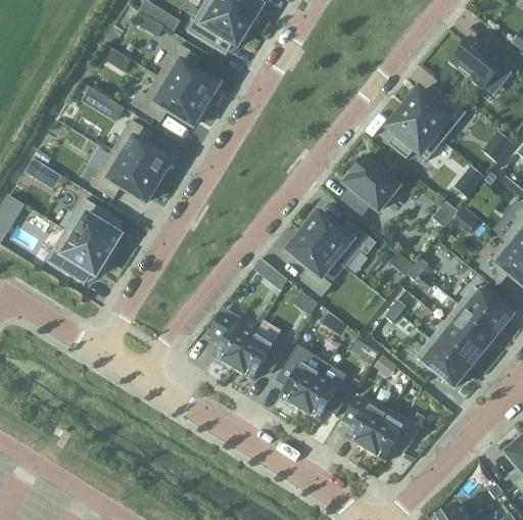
[(252,28),(208,0),(205,0),(187,32),(222,52),(228,42),(237,47),(242,39),(245,40),(252,28)]
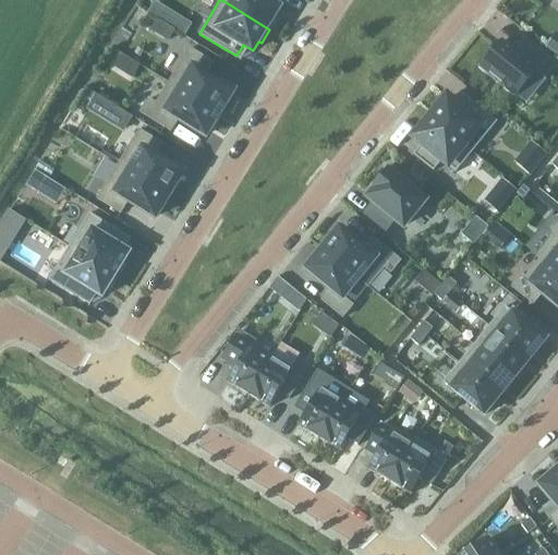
[(222,0),(269,29),(277,16),(275,15),(280,5),(270,0),(222,0)]
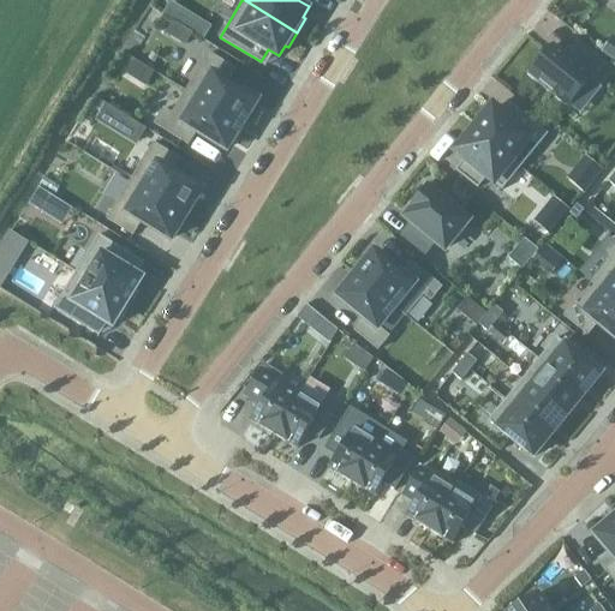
[(191,16),(185,25),(193,31),(203,37),(209,27),(191,16)]
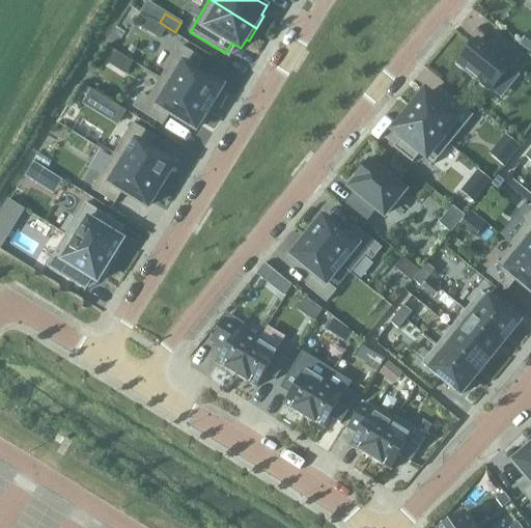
[(477,37),(457,62),(491,89),(492,88),(509,66),(511,67),(523,53),(503,37),(493,50),(477,37)]
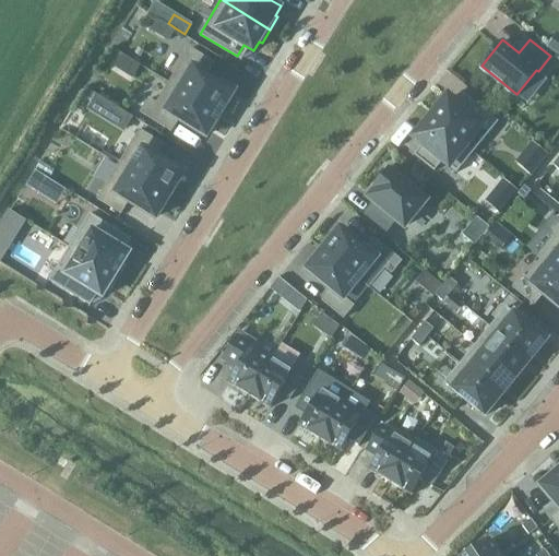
[(126,43),(120,56),(143,64),(149,51),(126,43)]
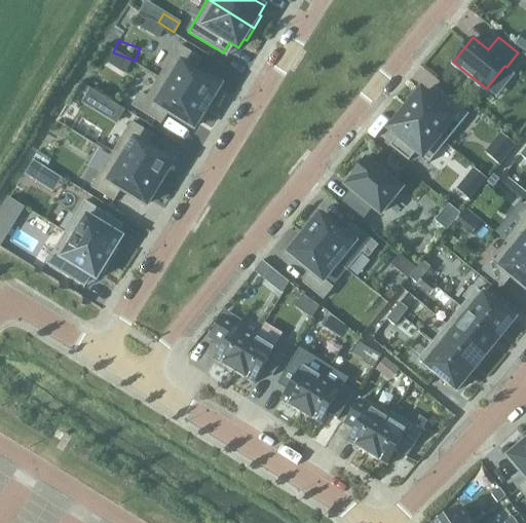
[(179,44),(159,76),(207,106),(208,104),(219,84),(194,69),(201,58),(179,44)]
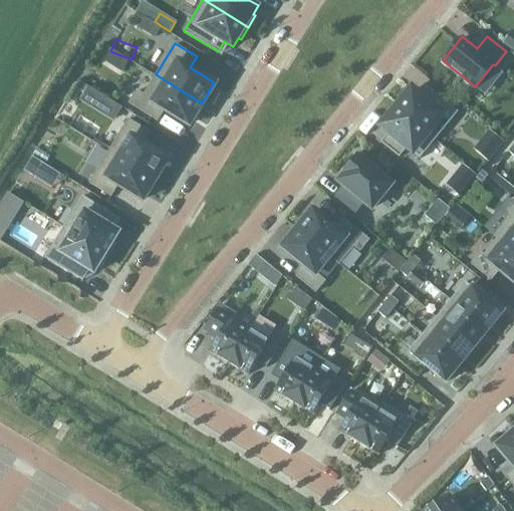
[(493,64),(476,85),(485,93),(503,71),(495,65),(493,64)]
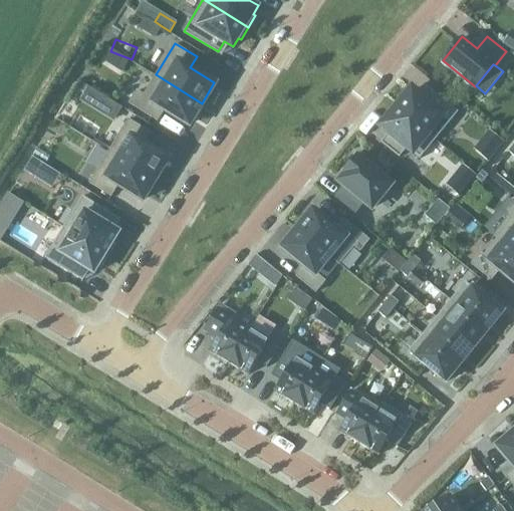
[(202,103),(156,74),(144,93),(137,89),(130,101),(158,119),(165,108),(189,123),(201,104),(202,103)]
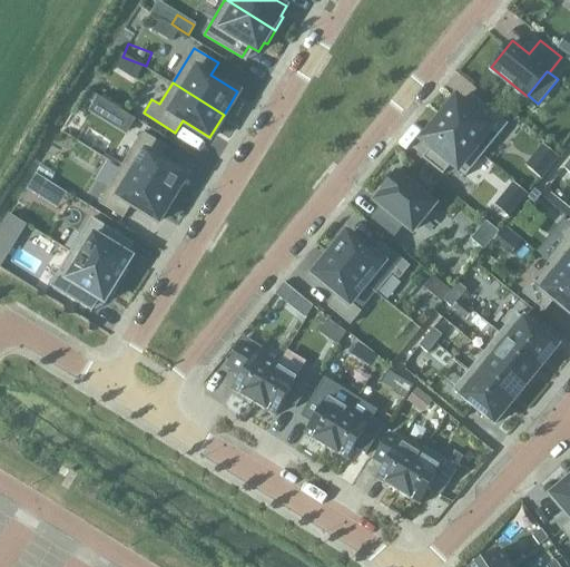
[(440,119),(482,154),(509,123),(473,94),(464,104),(457,97),(440,119)]
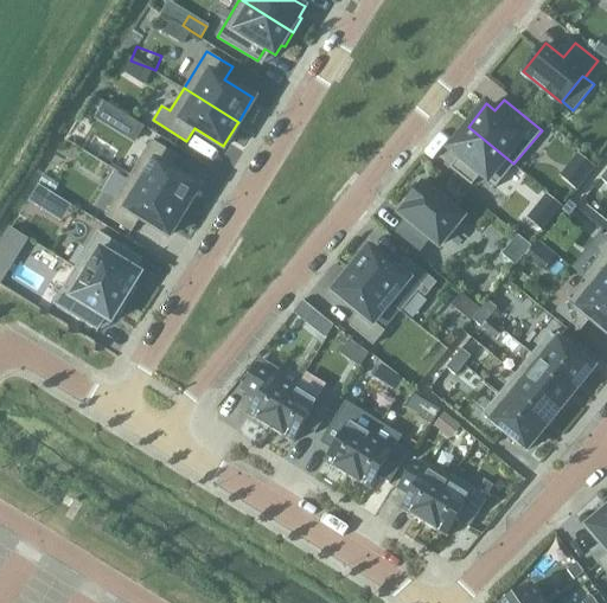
[(125,113),(116,126),(135,138),(144,124),(125,113)]
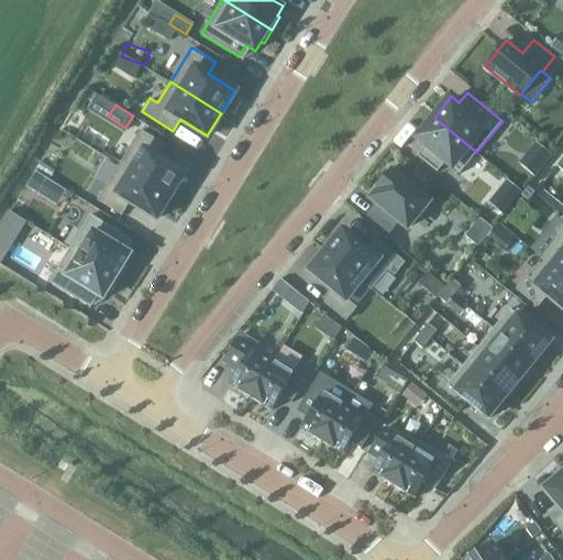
[(434,118),(418,138),(426,144),(417,154),(438,171),(445,161),(460,172),(476,152),(434,118)]
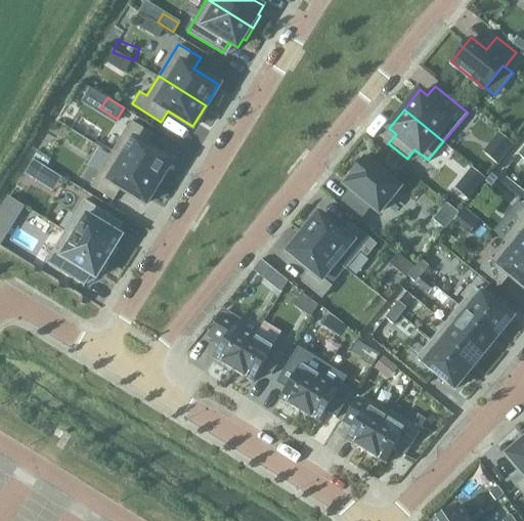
[(131,121),(112,153),(159,182),(171,161),(146,145),(153,134),(131,121)]
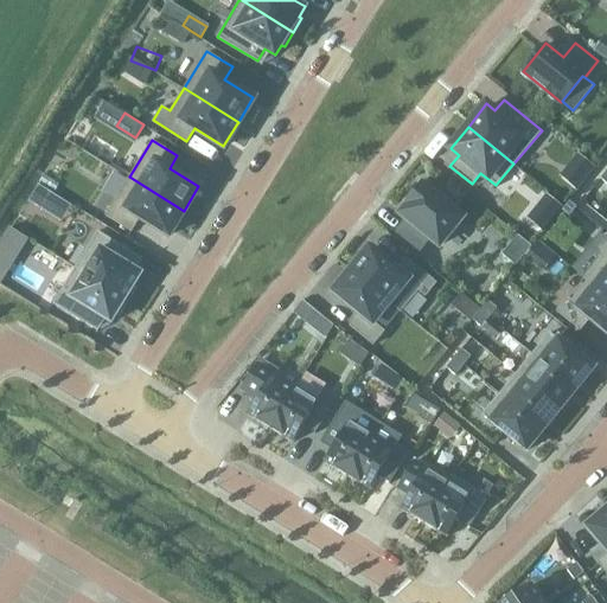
[(583,155),(575,166),(587,175),(595,166),(583,155)]
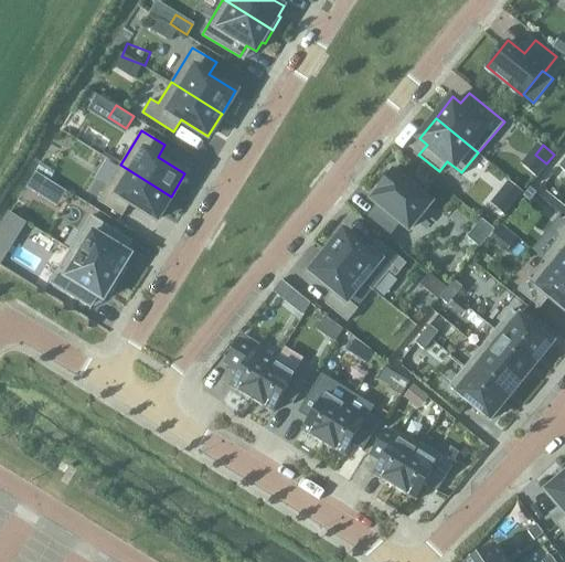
[(171,197),(120,165),(98,199),(123,214),(129,202),(157,219),(170,198),(171,197)]
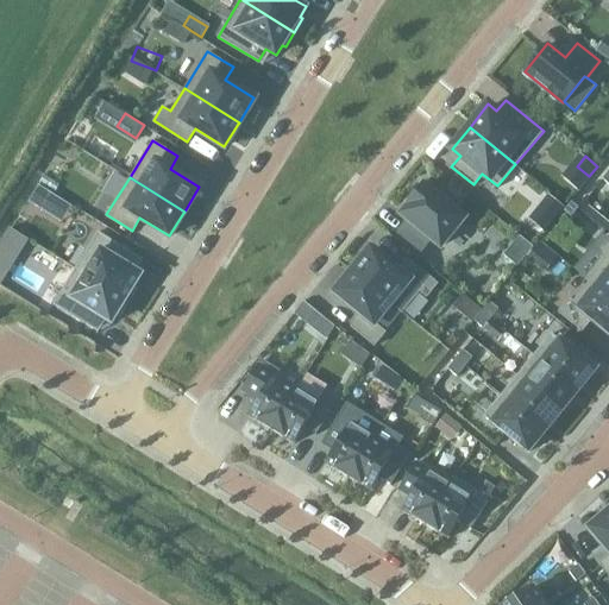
[(433,193),(422,184),(408,202),(409,203),(402,214),(408,218),(397,231),(421,251),(432,238),(440,245),(463,218),(449,205),(451,201),(437,189),(433,193)]
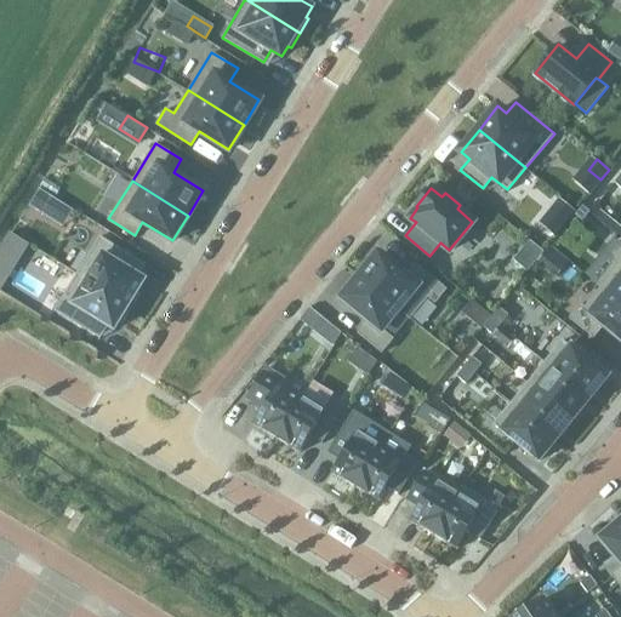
[(40,189),(30,204),(43,211),(51,196),(40,189)]
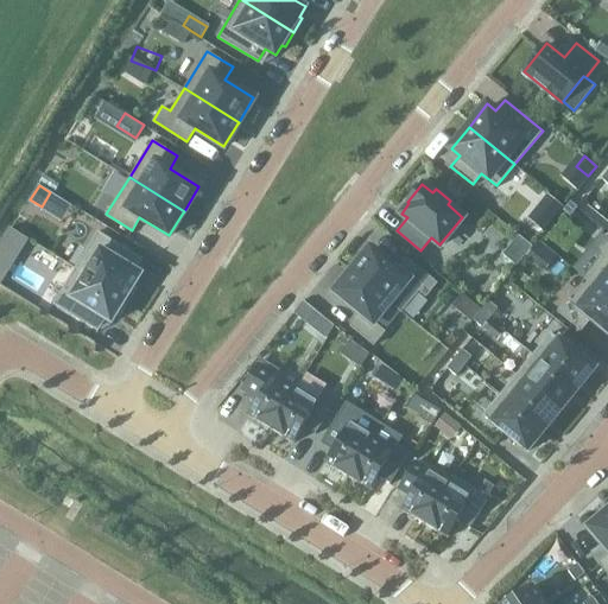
[(570,201),(564,209),(570,214),(577,205),(570,201)]
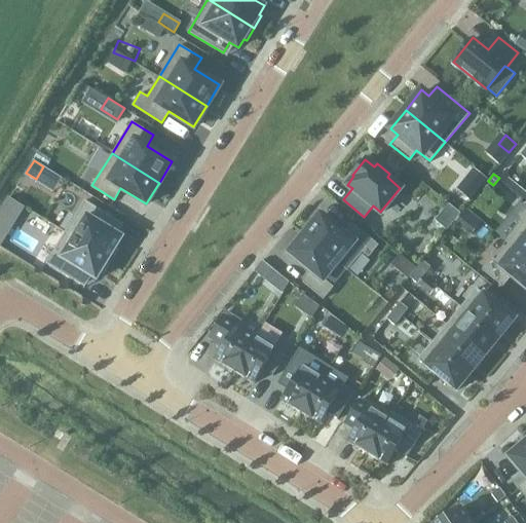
[(119,220),(84,199),(65,230),(112,259),(119,247),(116,246),(122,236),(113,231),(119,220)]
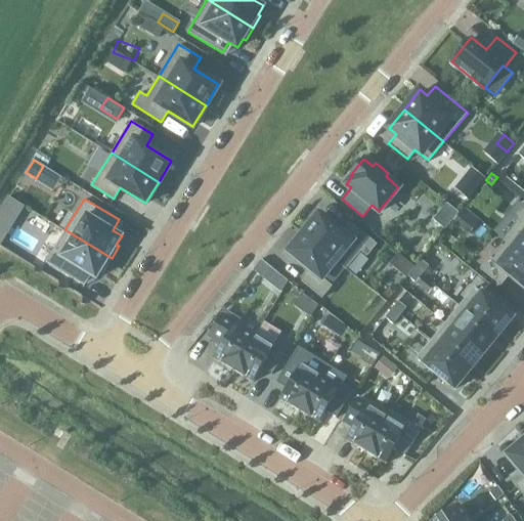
[(447,203),(435,218),(445,227),(459,212),(447,203)]
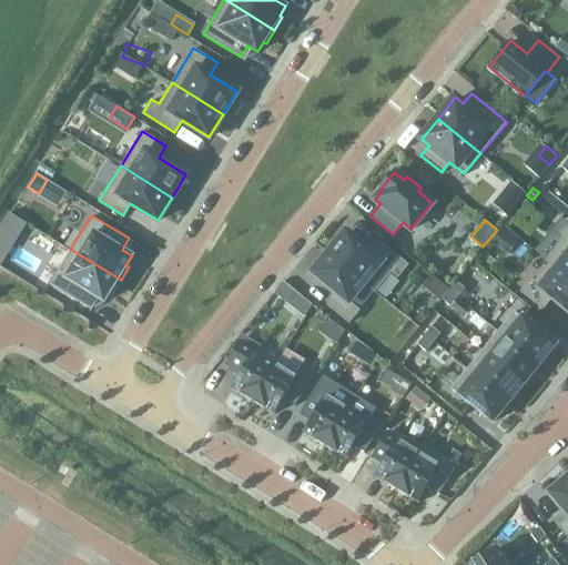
[(330,250),(328,252),(375,290),(391,271),(398,276),(408,264),(379,241),(371,252),(346,231),(331,250),(330,250)]
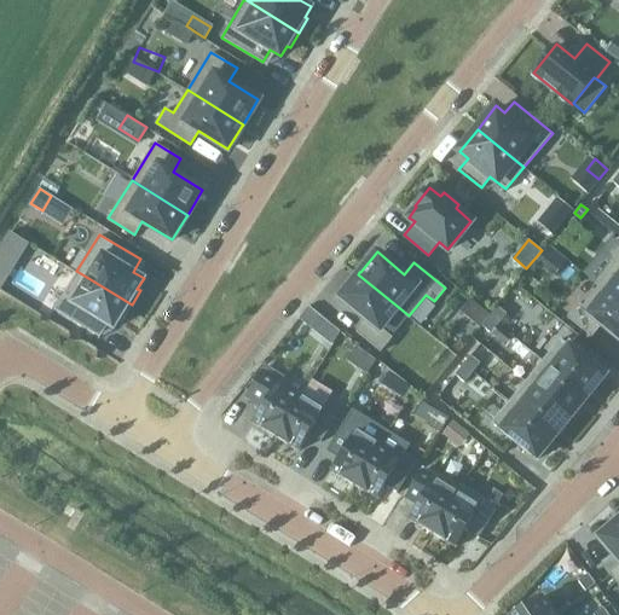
[(600,284),(618,300),(618,253),(596,282),(600,285),(600,284)]
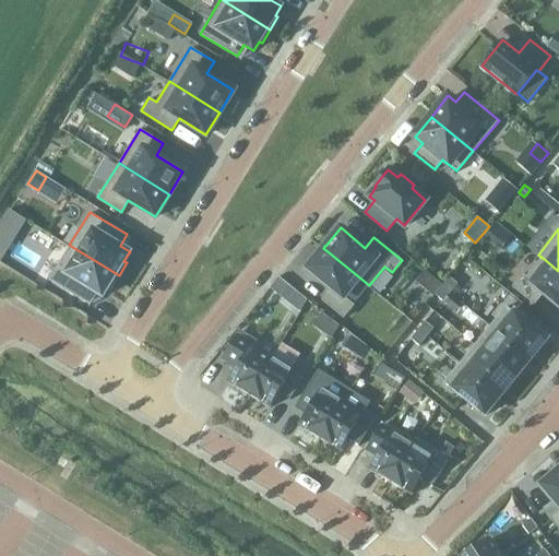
[(118,276),(69,245),(48,279),(85,302),(93,291),(102,296),(108,286),(110,288),(118,276)]
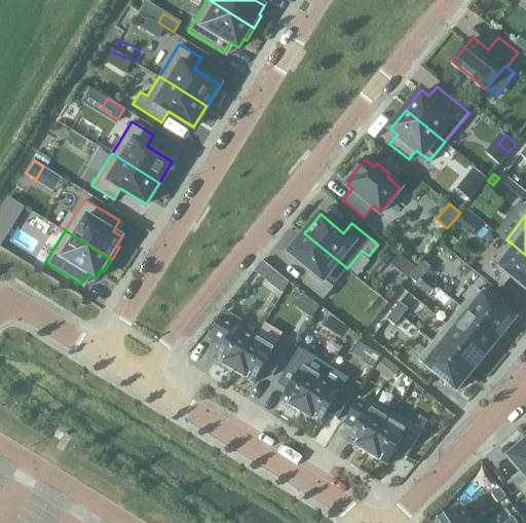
[(347,268),(304,233),(303,234),(289,252),(311,271),(303,282),(324,298),(333,287),(323,278),(337,261),(347,269),(347,268)]
